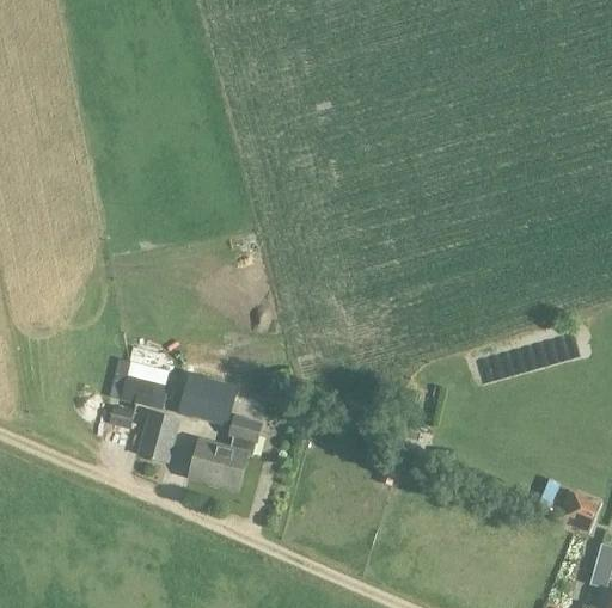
[(289,367),(273,368),(273,385),(291,384),(289,367)]
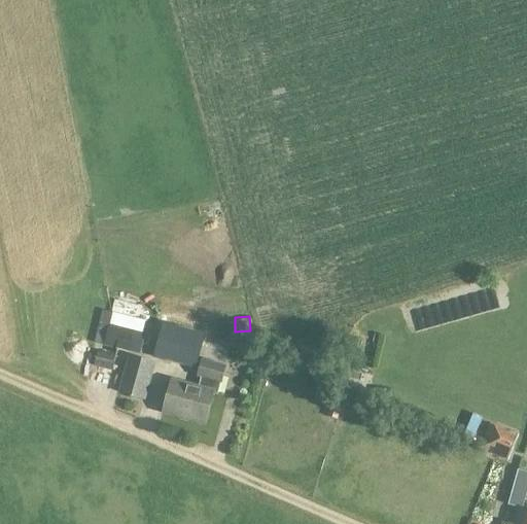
[(165,321),(154,356),(164,358),(195,368),(204,332),(165,321)]
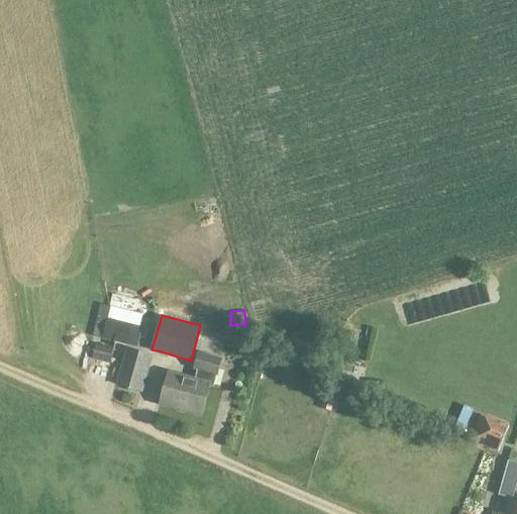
[(97,320),(93,335),(126,345),(132,323),(107,316),(105,322),(97,320)]
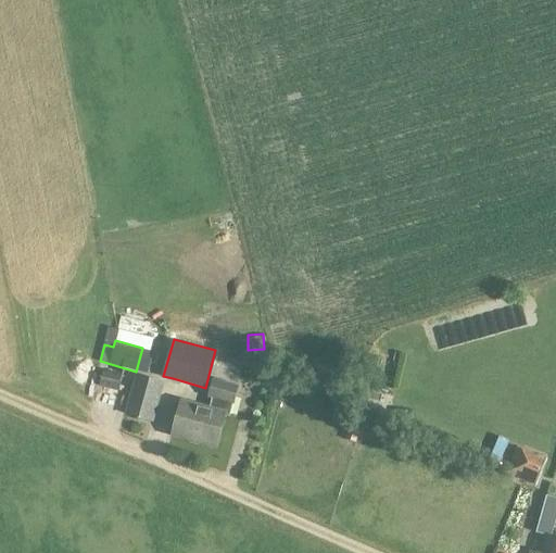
[(103,368),(99,386),(118,390),(123,373),(103,368)]
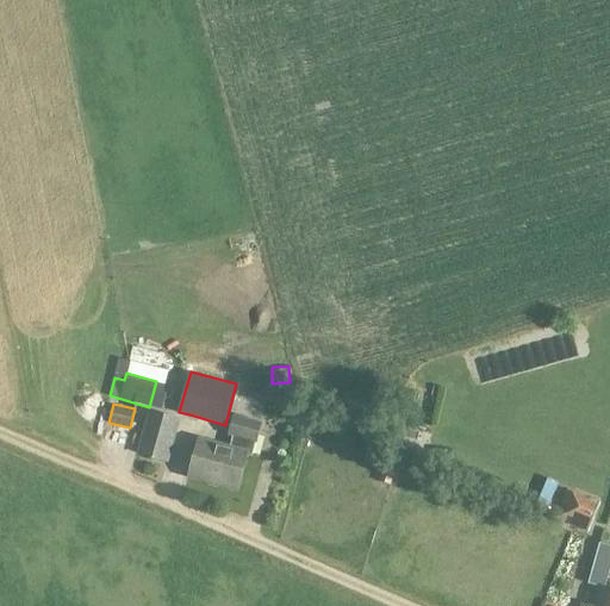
[(181,418),(149,410),(137,454),(169,462),(181,418)]
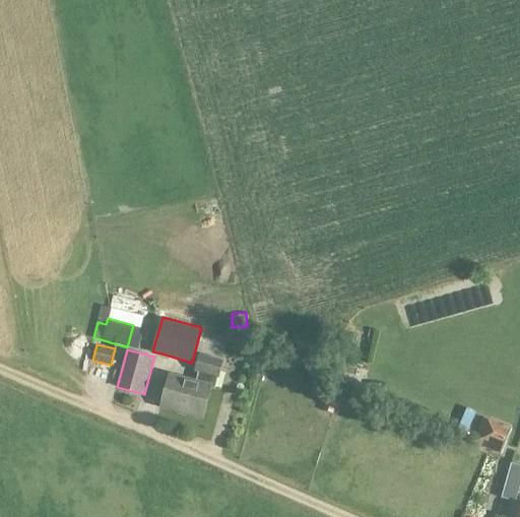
[(219,377),(223,360),(199,353),(195,371),(219,377)]
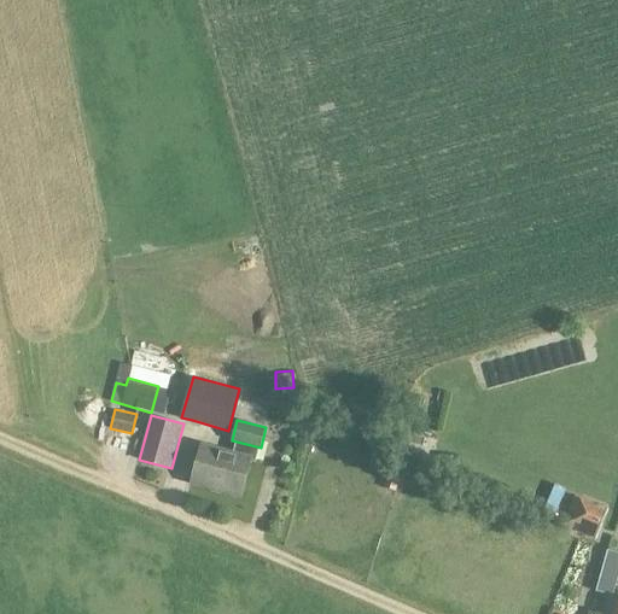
[(250,457),(202,445),(192,481),(240,495),(250,457)]
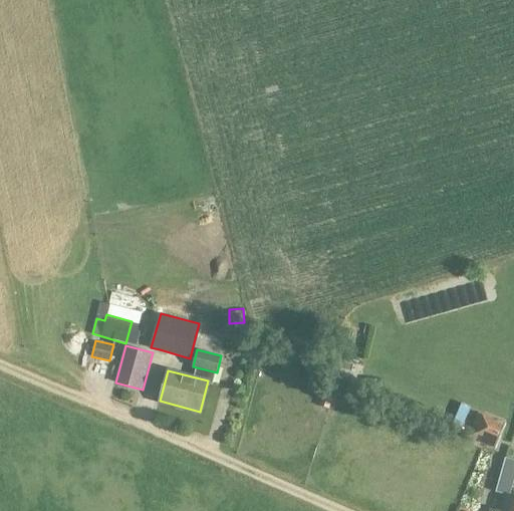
[(323,391),(318,405),(330,408),(334,395),(323,391)]
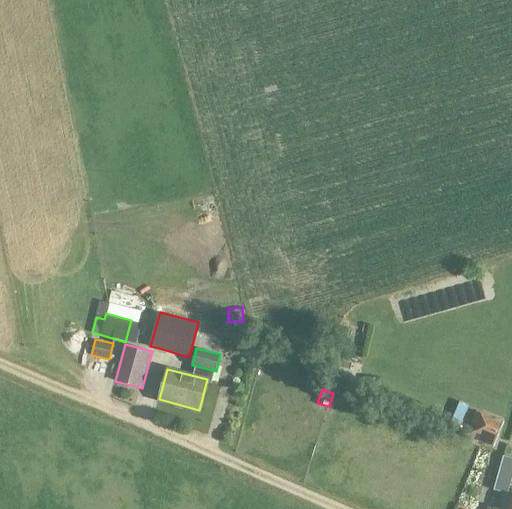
[(504,421),(476,410),(466,435),(494,446),(504,421)]
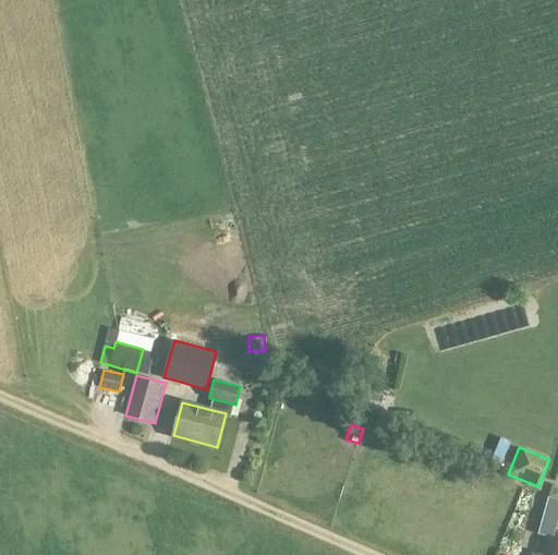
[(557,506),(557,497),(547,495),(536,532),(549,535),(557,506)]
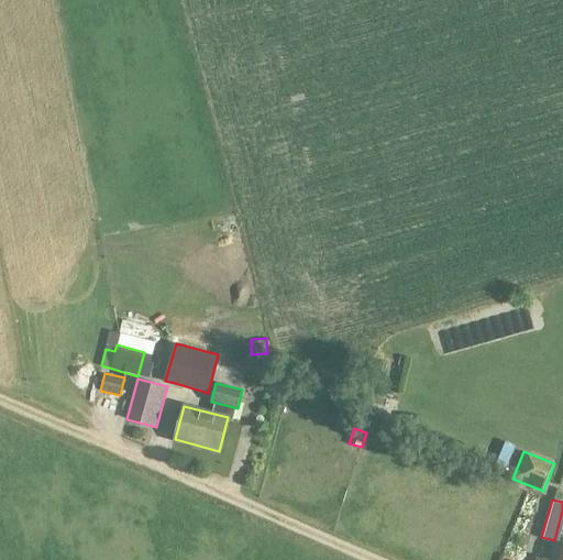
[(562,559),(562,546),(553,544),(549,559),(536,556),(533,559),(562,559)]
